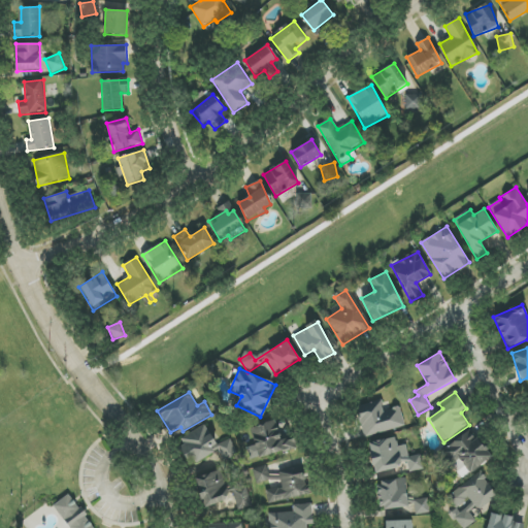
[(405,427),(400,407),(384,410),(382,400),(356,406),(364,437),(405,427)]
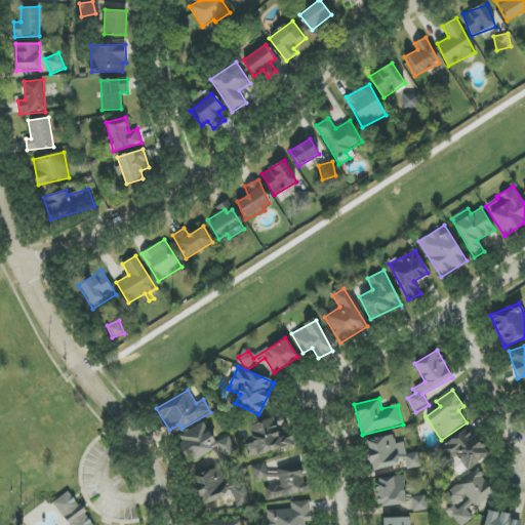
[(295,447),(292,433),(278,436),(275,419),(249,425),(252,443),(245,444),(248,456),(295,447)]
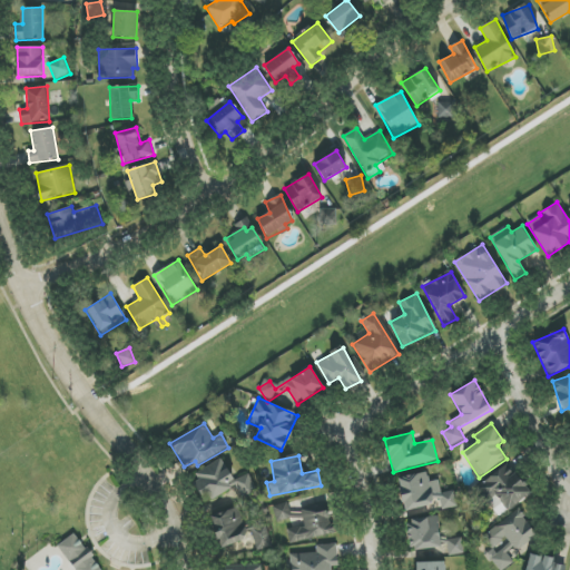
[(235,482),(220,459),(192,475),(208,503),(236,487),(244,500),(257,491),(247,474),(235,482)]
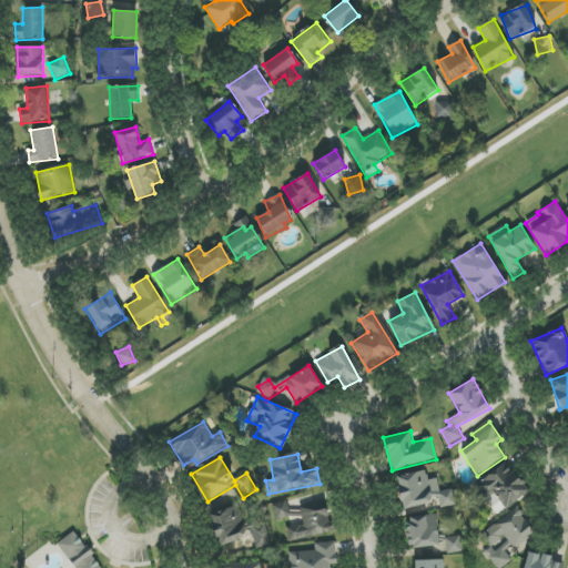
[(528,495),(508,463),(475,484),(495,516),(528,495)]
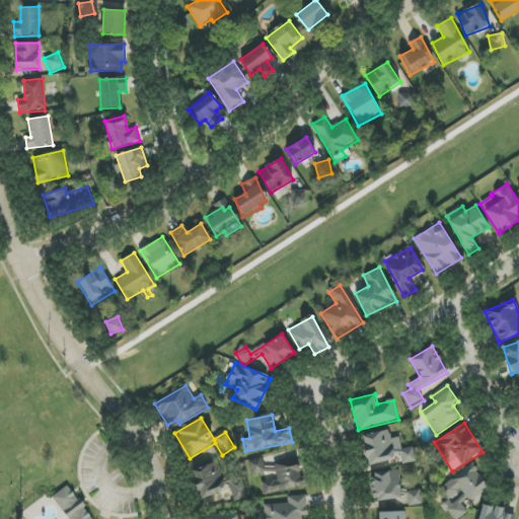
[(363,435),(367,464),(401,460),(402,463),(417,462),(415,447),(401,449),(399,437),(390,439),(389,431),(363,435)]
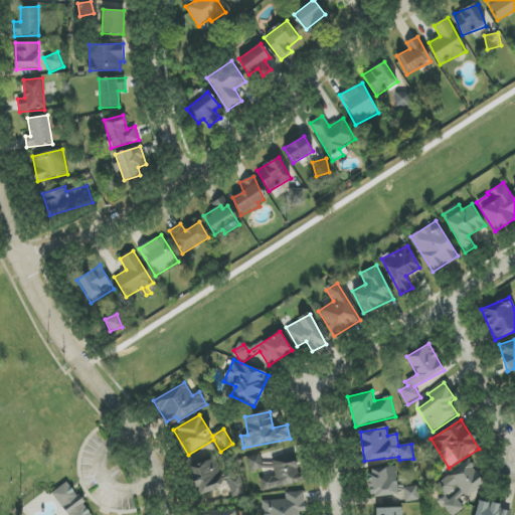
[(250,472),(265,468),(260,454),(246,458),(250,472)]
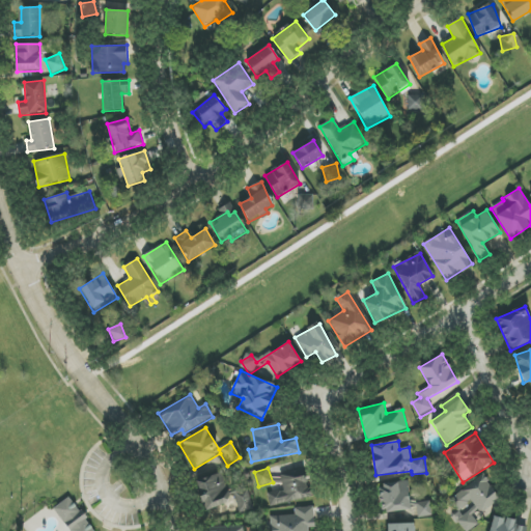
[(282,491),(268,493),(269,504),(308,500),(305,470),(280,473),(282,491)]
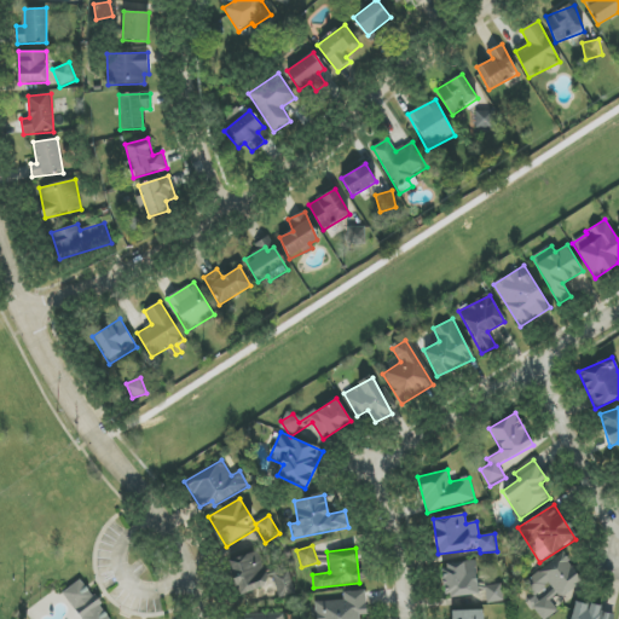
[(230,559),(236,594),(267,588),(261,553),(230,559)]
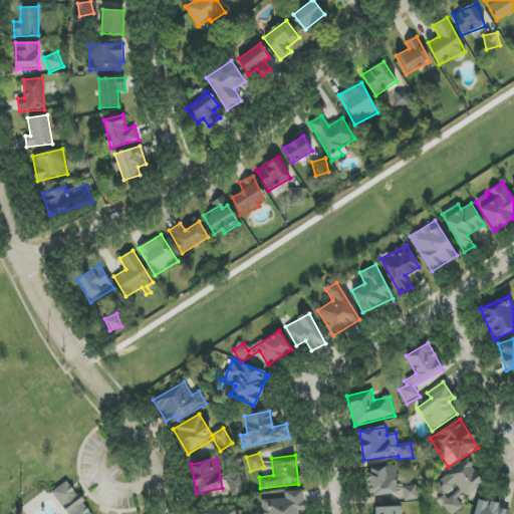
[(484,483),(469,460),(434,484),(444,499),(441,501),(449,513),(454,513),(464,508),(458,500),(484,483)]
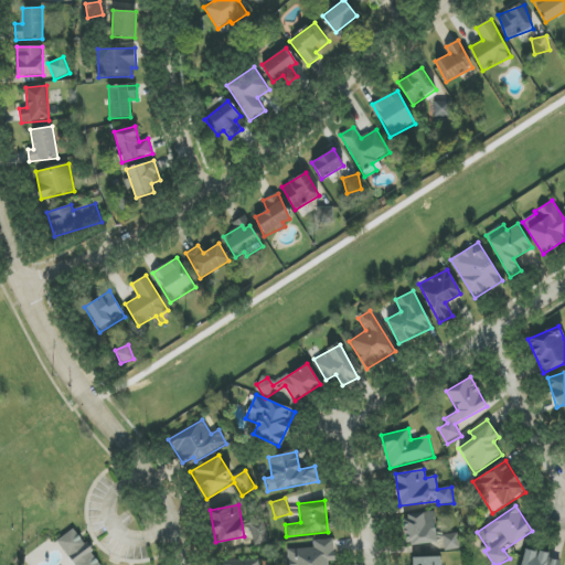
[(403,515),(405,545),(437,543),(434,513),(403,515)]
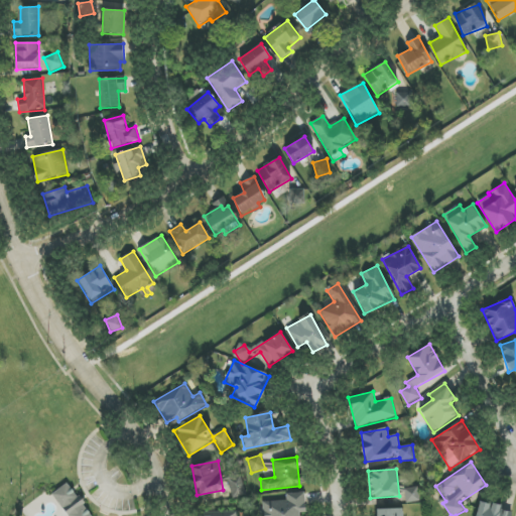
[(227,478),(233,499),(247,495),(240,473),(227,478)]
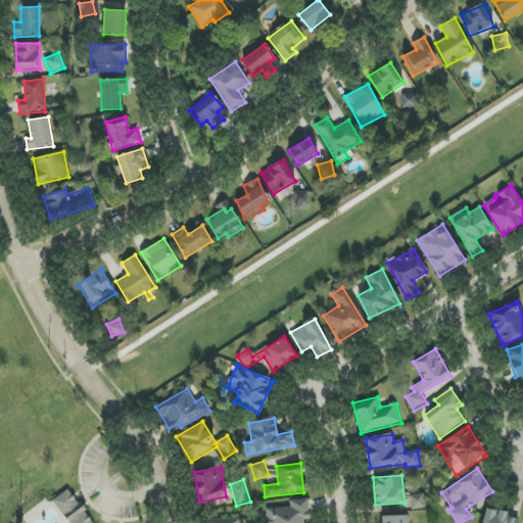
[(91,522),(70,489),(54,500),(67,522),(91,522)]
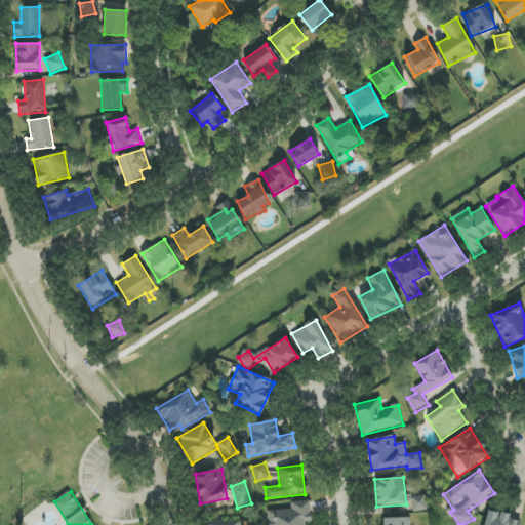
[(413,512),(428,510),(425,495),(411,497),(413,512)]
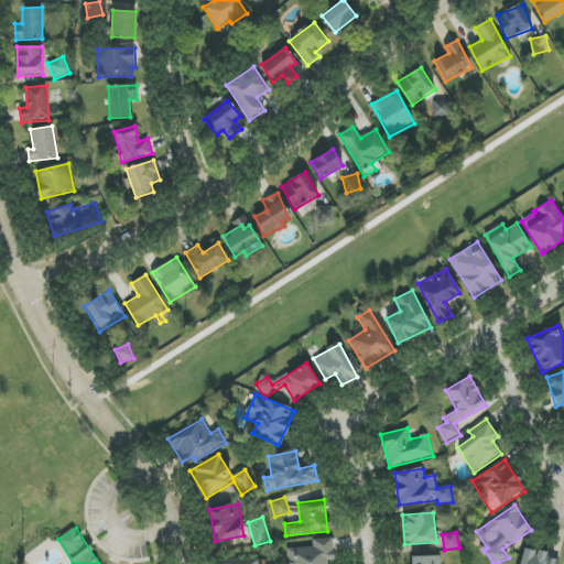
[(328,563),(329,561),(334,561),(333,539),(313,540),(313,548),(289,549),(289,563),(328,563)]
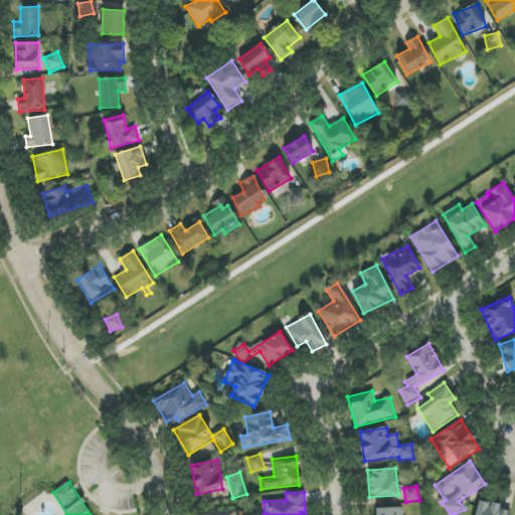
[(509,514),(511,512),(499,509),(500,505),(479,500),(475,514),(509,514)]
